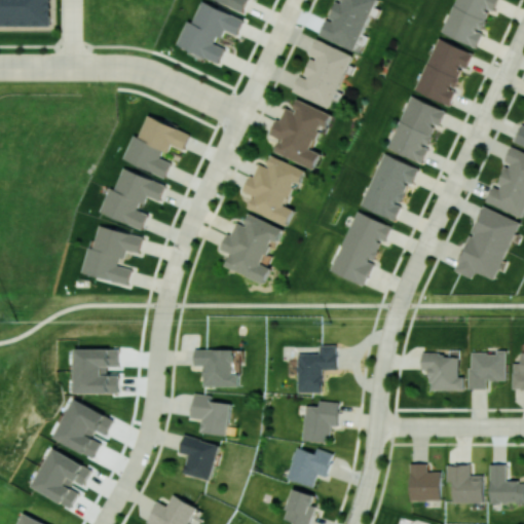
[(0,27),(48,28),(47,0),(0,0),(0,27)]
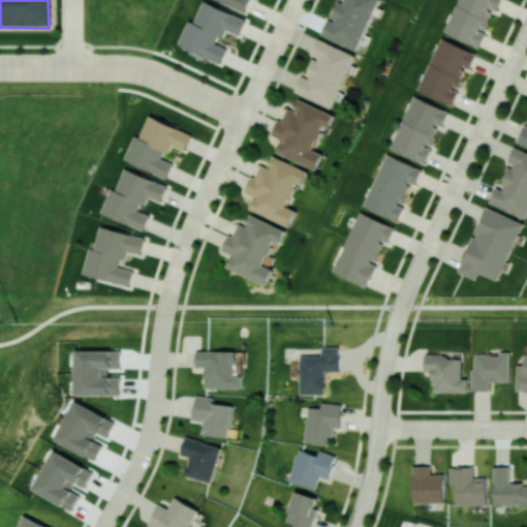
[(213,0),(243,13),(248,0),(213,0)]
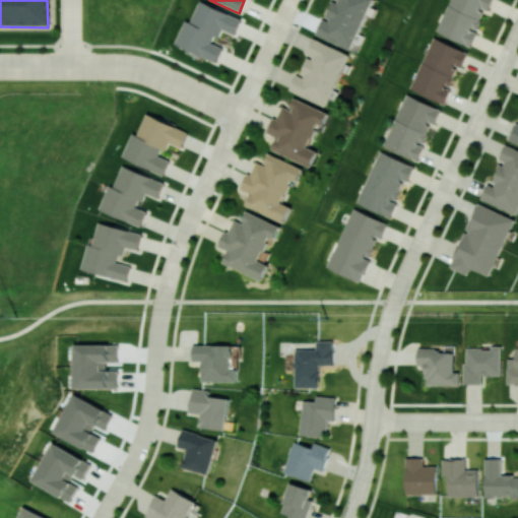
[(371,0),(331,0),(331,1),(332,1),(324,21),(322,20),(315,37),(350,52),(371,0)]
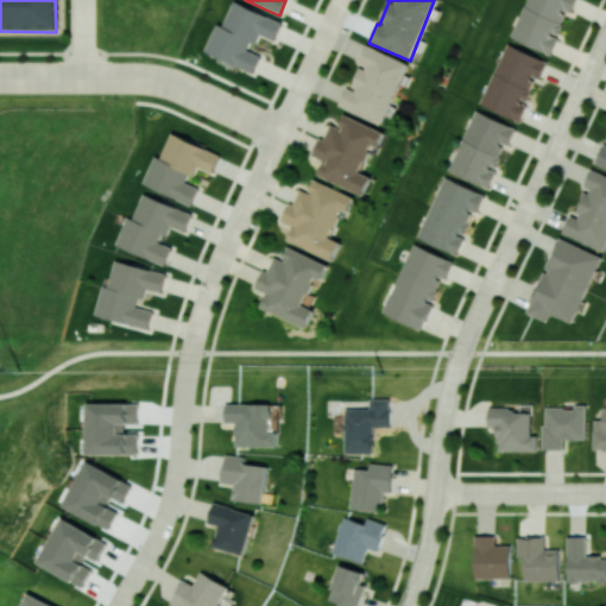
[(549,56),(556,39),(554,39),(565,12),(569,14),(574,0),(525,0),(510,39),(549,56)]
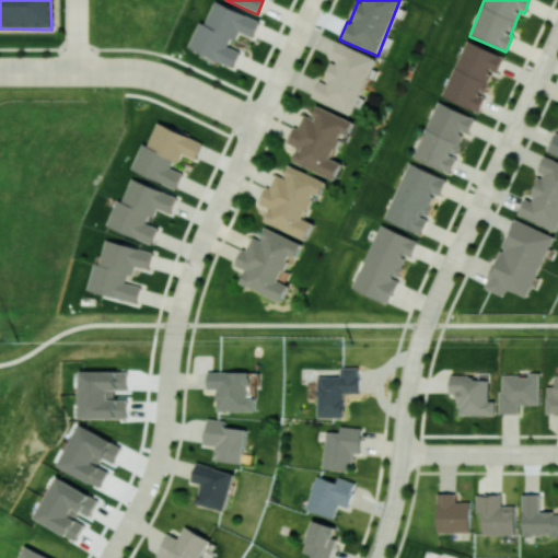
[(186,50),(231,70),(239,53),(225,48),(229,41),(234,43),(239,34),(252,39),(259,22),(212,2),(204,25),(198,23),(186,50)]
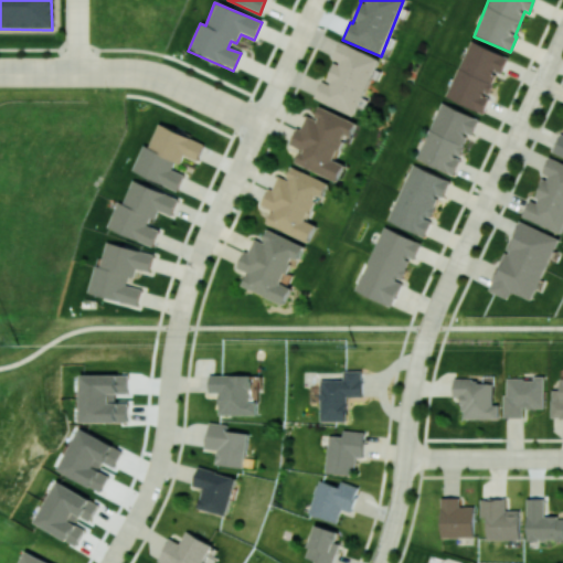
[(480,114),(497,74),(500,75),(507,59),(467,42),(445,99),(480,114)]
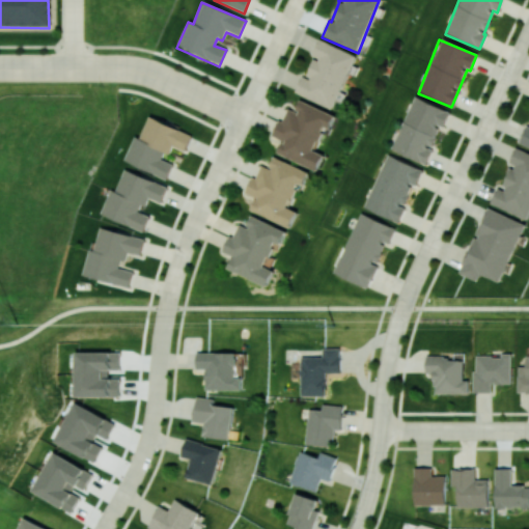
[(333,110),(346,75),(350,76),(358,57),(318,42),(312,58),(314,59),(306,80),(301,78),(295,94),(333,110)]
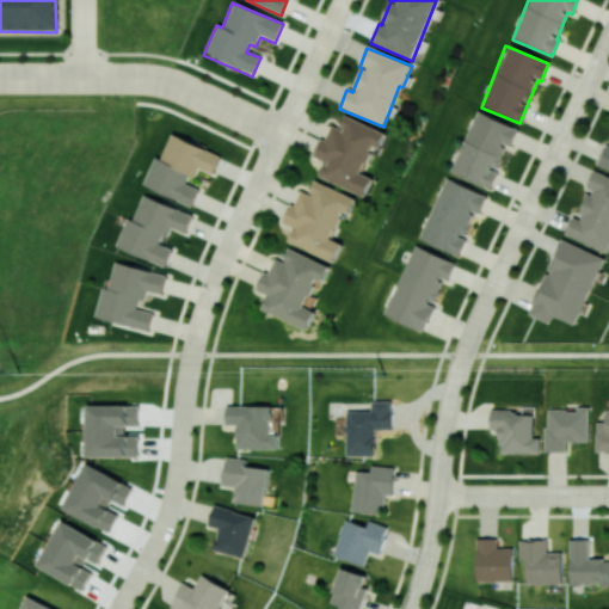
[(517,130),(474,112),(449,174),(488,190),(506,147),(509,148),(517,130)]
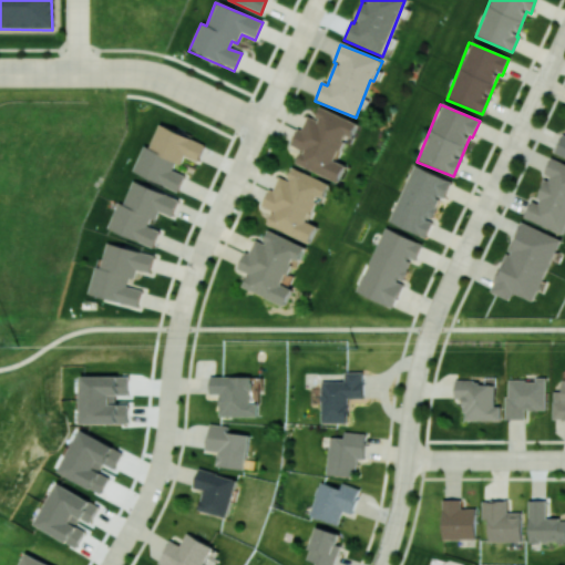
[(294,165),(337,184),(345,166),(335,163),(346,137),(351,140),(357,125),(319,109),(315,121),(305,116),(291,147),(300,151),(294,165)]
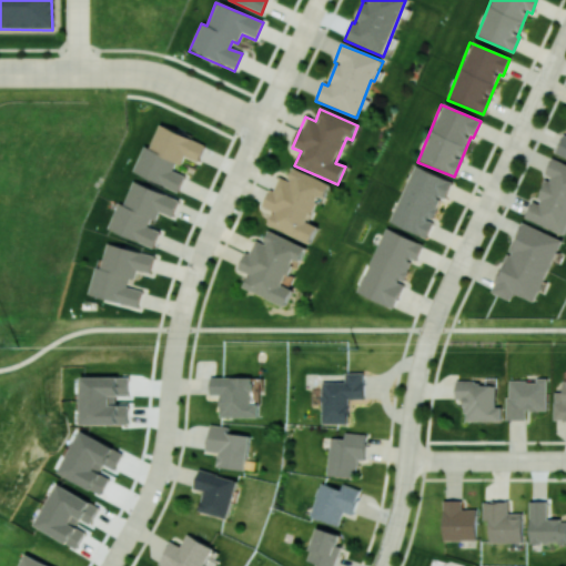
[(131,173),(178,193),(184,177),(174,172),(182,157),(198,163),(204,145),(159,125),(149,150),(142,147),(131,173)]
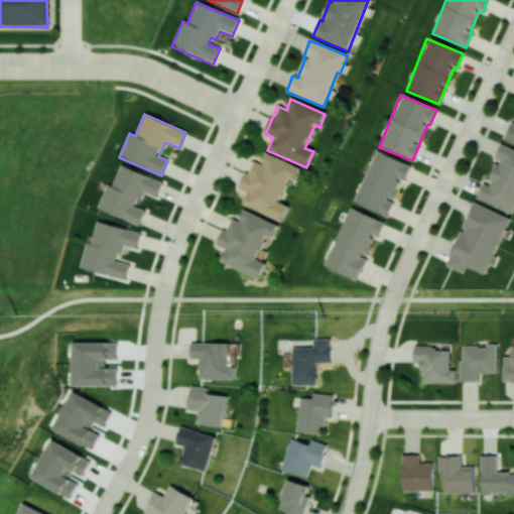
[(503,141),(513,145),(513,124),(511,123),(503,141)]
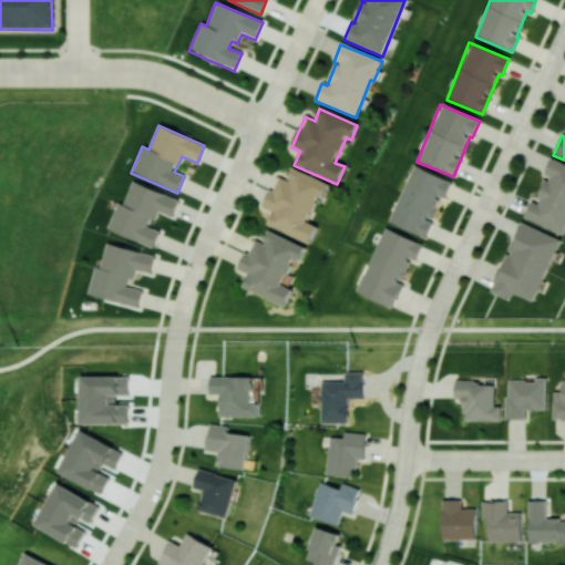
[(562,236),(564,229),(564,166),(550,160),(543,176),(546,177),(535,204),(531,202),(523,219),(562,236)]
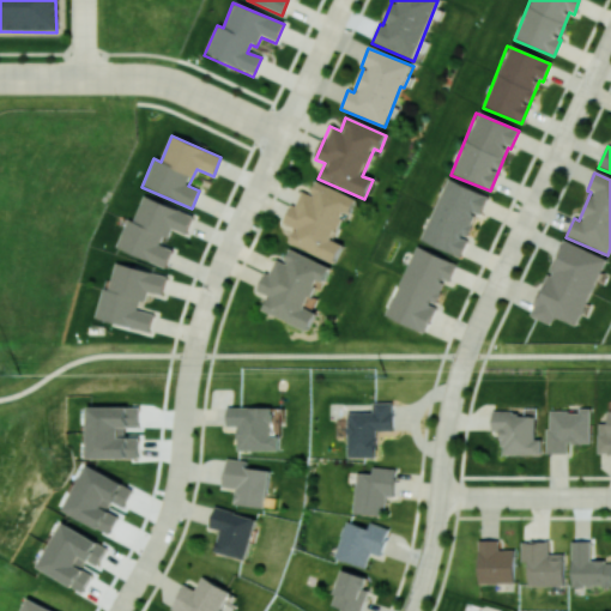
[(419,241),(458,258),(476,216),(479,217),(487,198),(445,180),(419,241)]
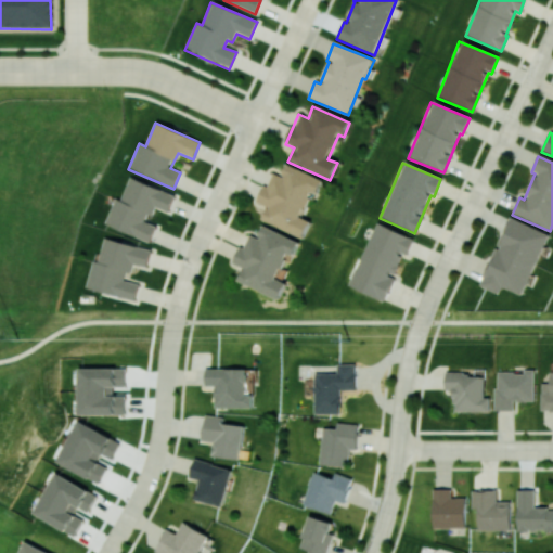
[(303,239),(309,222),(303,219),(319,180),(285,166),(280,178),(270,174),(257,204),(266,207),(260,221),(303,239)]
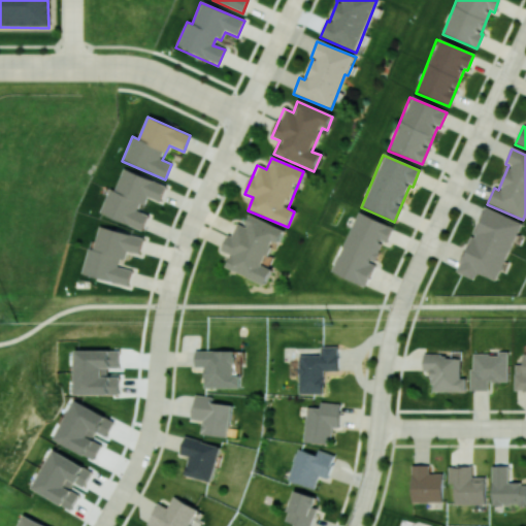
[(98,216),(141,231),(148,217),(138,212),(144,198),(159,203),(165,186),(122,170),(113,191),(108,190),(98,216)]
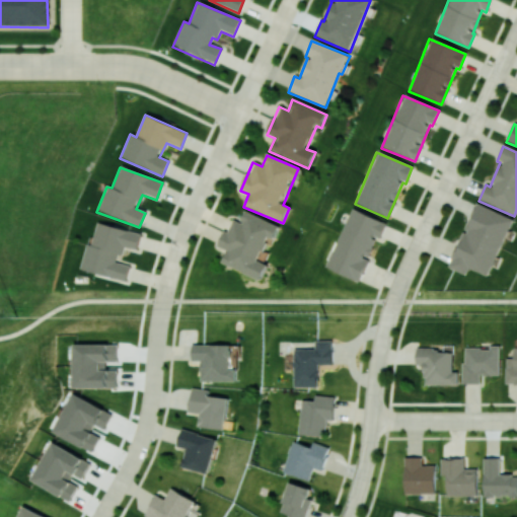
[(488,277),(512,220),(474,204),(447,269),(465,276),(468,269),(488,277)]
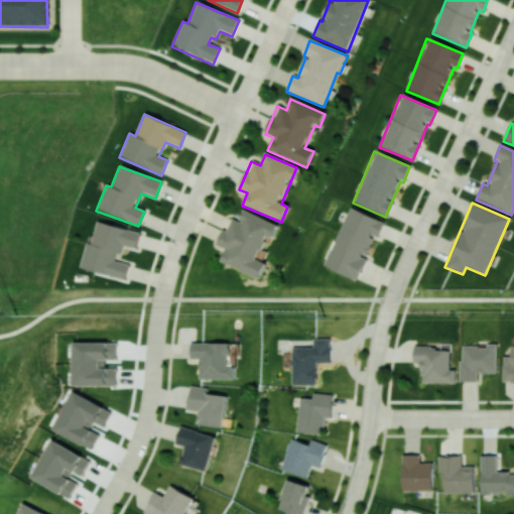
[(357,280),(366,257),(365,257),(372,237),(377,239),(383,223),(346,209),(324,268),(357,280)]
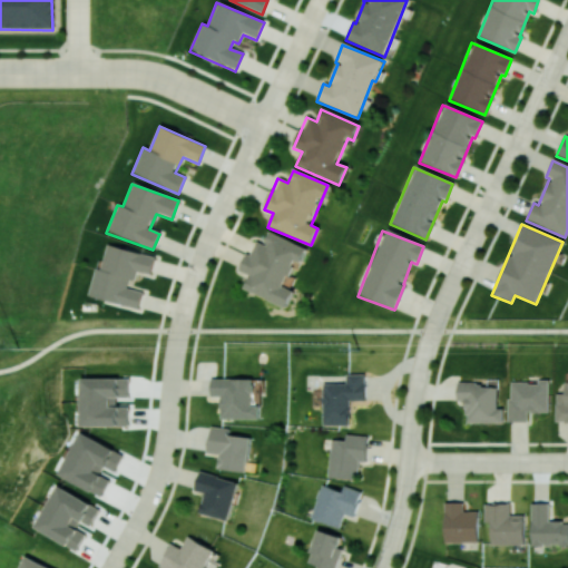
[(287,309),(293,292),(284,289),(294,262),(301,264),(306,248),(267,234),(264,245),(255,242),(250,256),(245,254),(238,273),(248,276),(243,292),(287,309)]
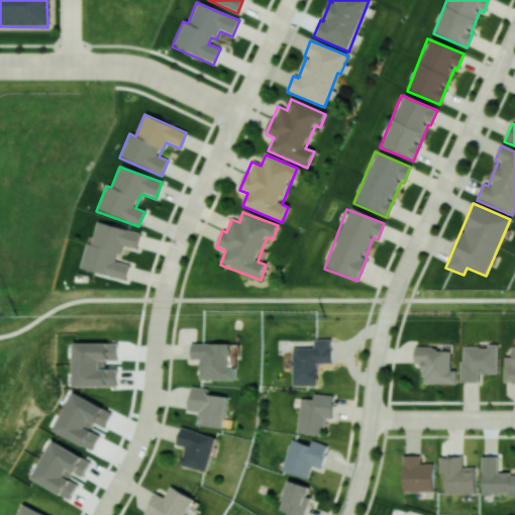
[(81,271),(125,281),(129,264),(119,261),(122,247),(135,250),(139,233),(91,222),(81,271)]
